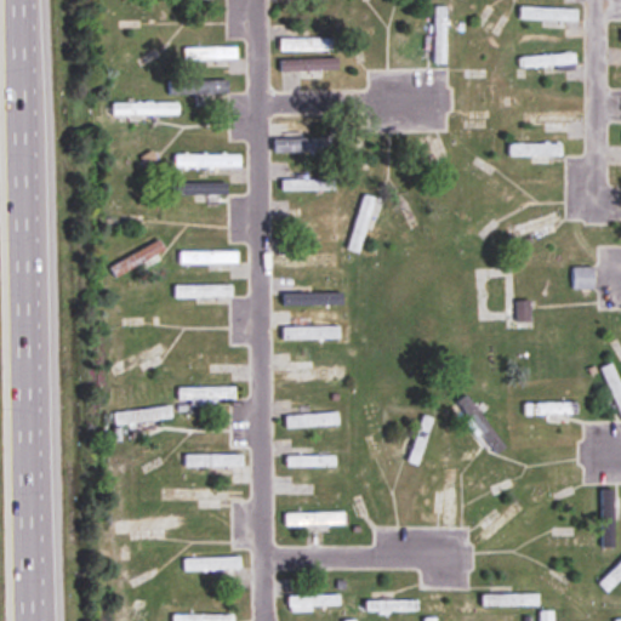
[(433,64),(445,64),(445,7),(433,7),(433,64)]
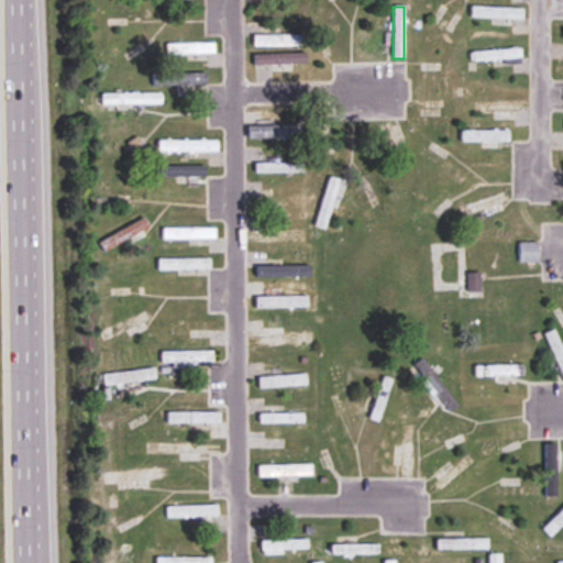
[(521,8),(473,8),(473,20),(521,20),(521,8)]
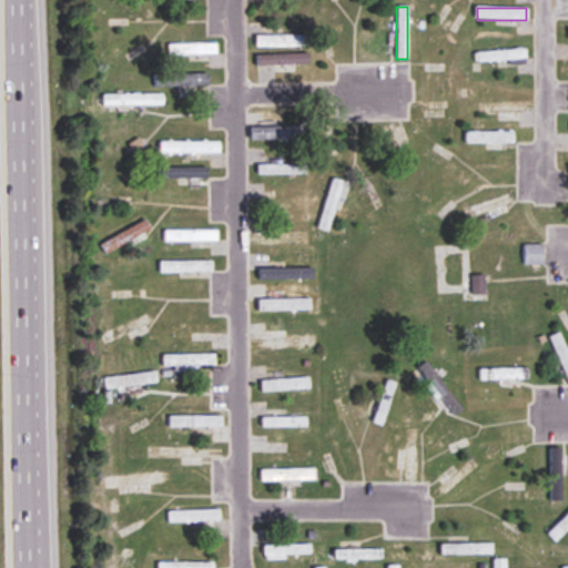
[(215,44),(166,44),(166,56),(215,56),(215,44)]
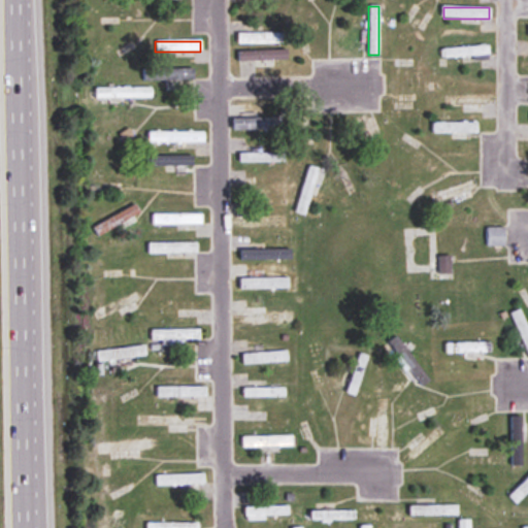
[(489,48),(447,48),(447,57),(489,57),(489,48)]
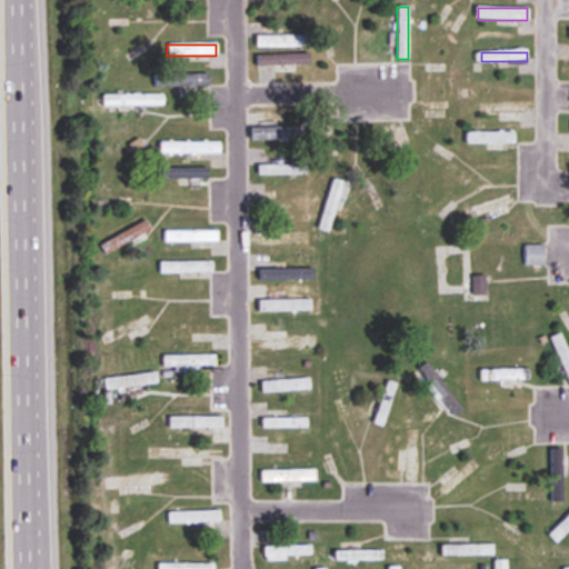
[(258,55),(258,66),(310,66),(310,55),(258,55)]
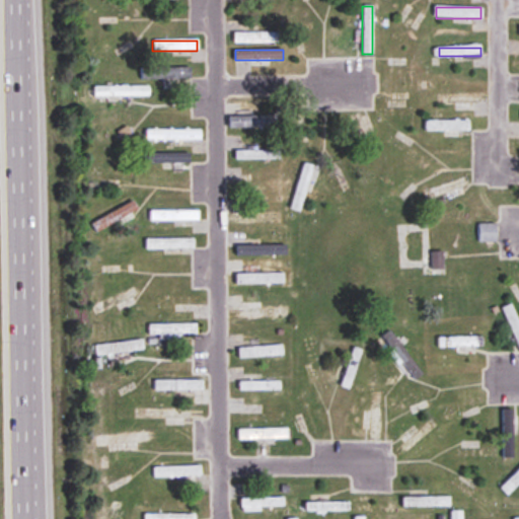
[(438,94),(438,104),(486,104),(486,94),(438,94)]
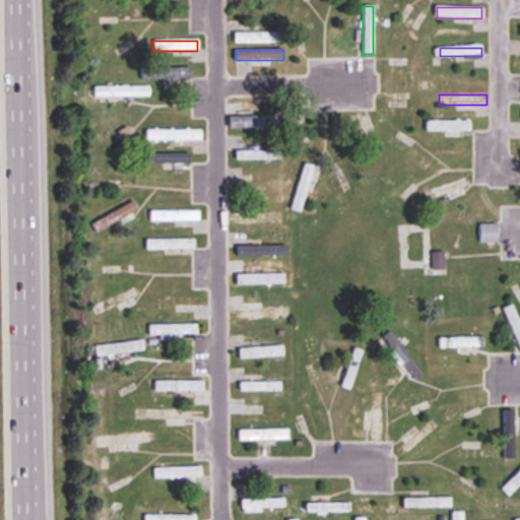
[(276,116),(229,116),(229,128),(276,128),(276,116)]
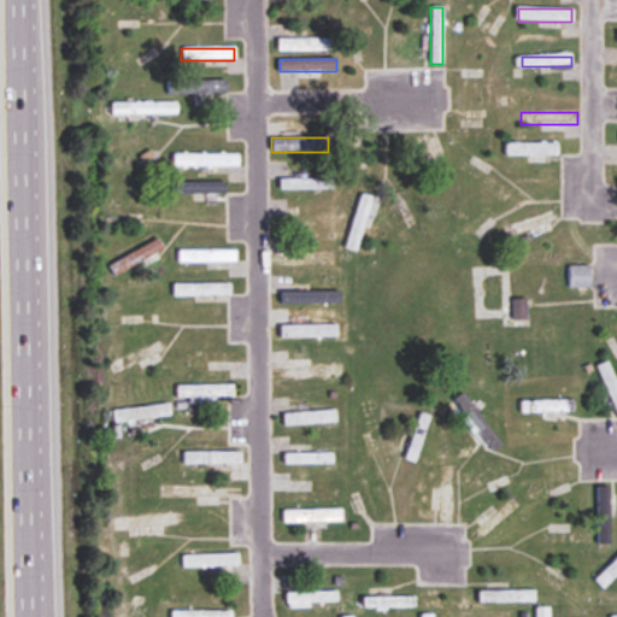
[(548,164),(548,144),(506,144),(506,156),(529,156),(529,164),(548,164)]
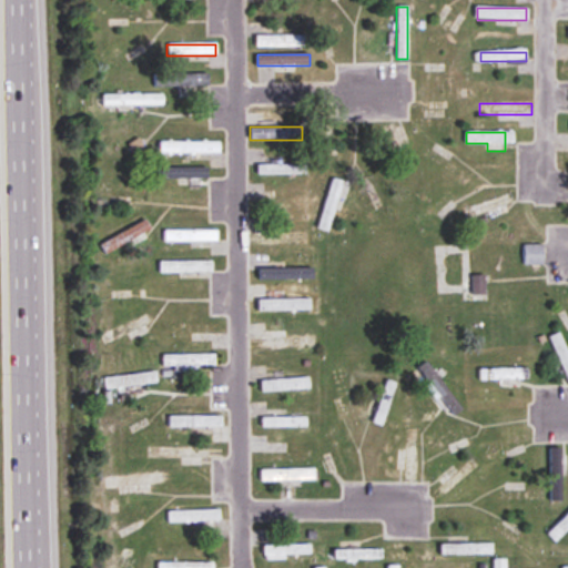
[(287,164),(257,164),(257,174),(287,174),(287,164)]
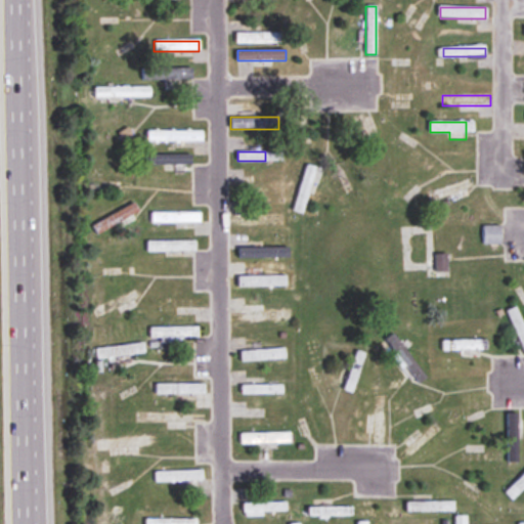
[(190,155),(142,155),(142,166),(190,166),(190,155)]
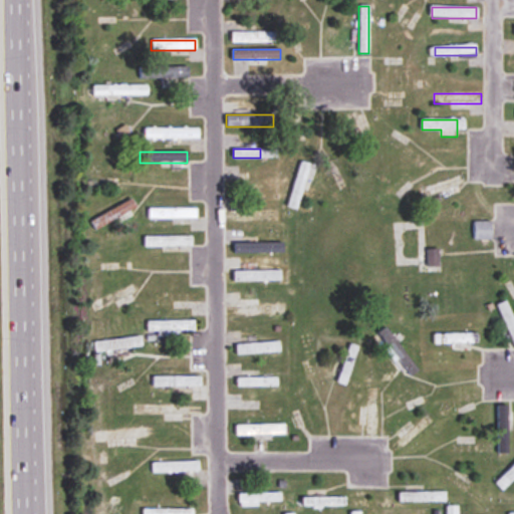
[(315,167),(304,163),(285,206),(296,211),(315,167)]
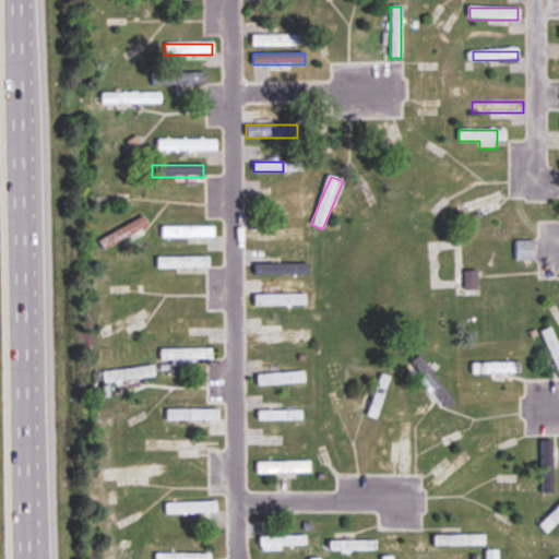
[(98,242),(104,252),(149,226),(142,216),(98,242)]
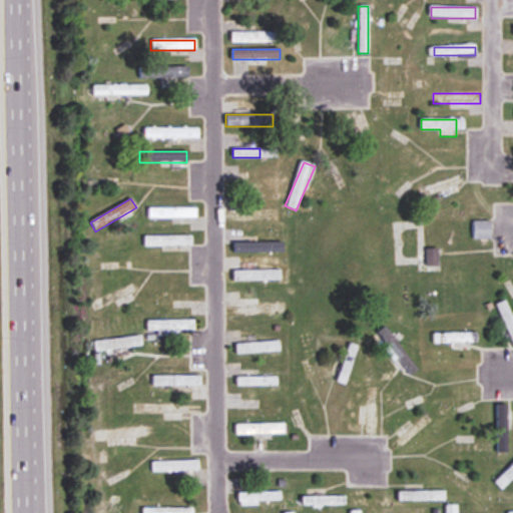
[(489,239),(489,222),(473,222),(473,239),(489,239)]
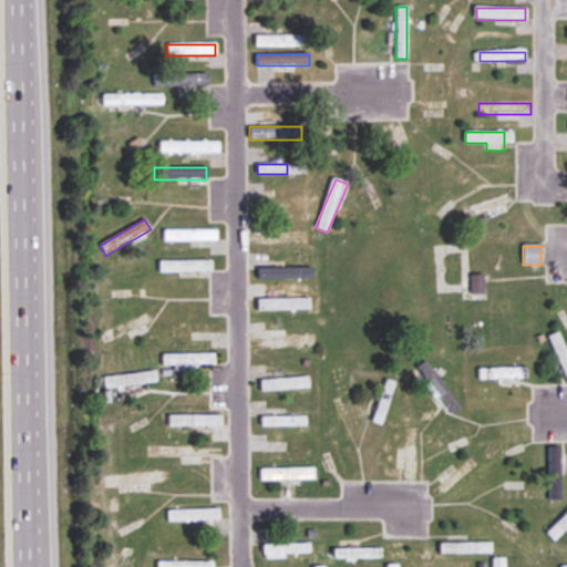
[(160,274),(212,274),(212,261),(160,261),(160,274)]
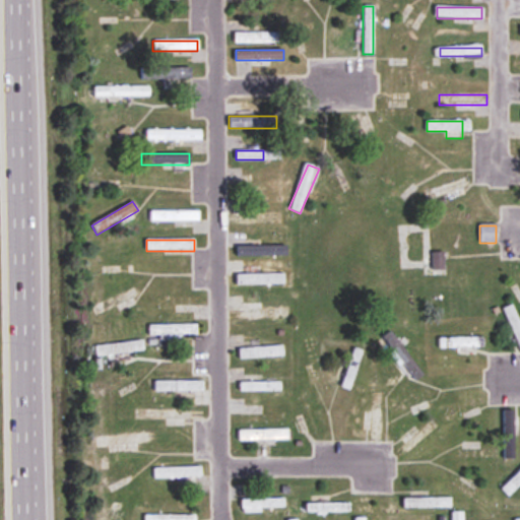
[(236,258),(285,258),(285,246),(236,246),(236,258)]
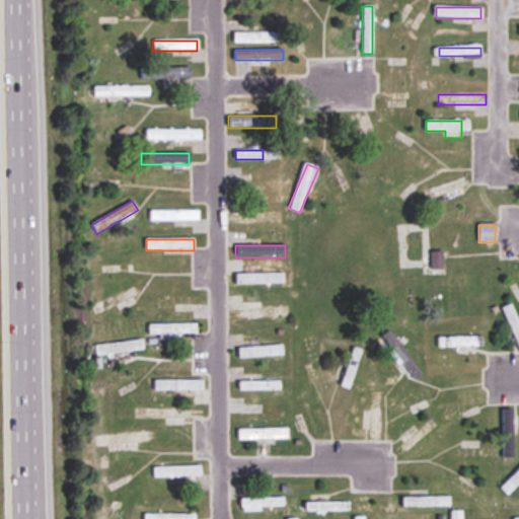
[(442,270),(442,253),(431,253),(431,270),(442,270)]
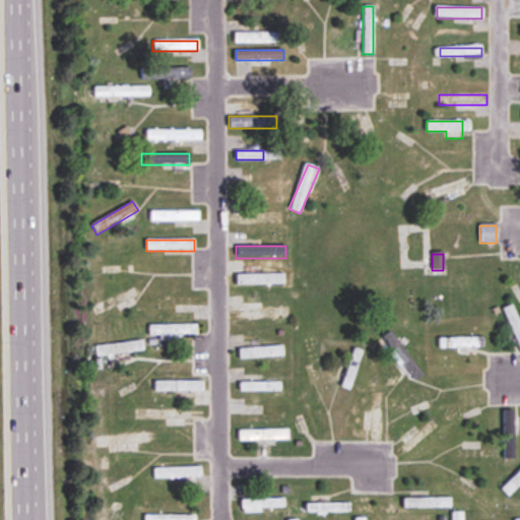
[(93,308),(99,317),(139,296),(135,287),(93,308)]
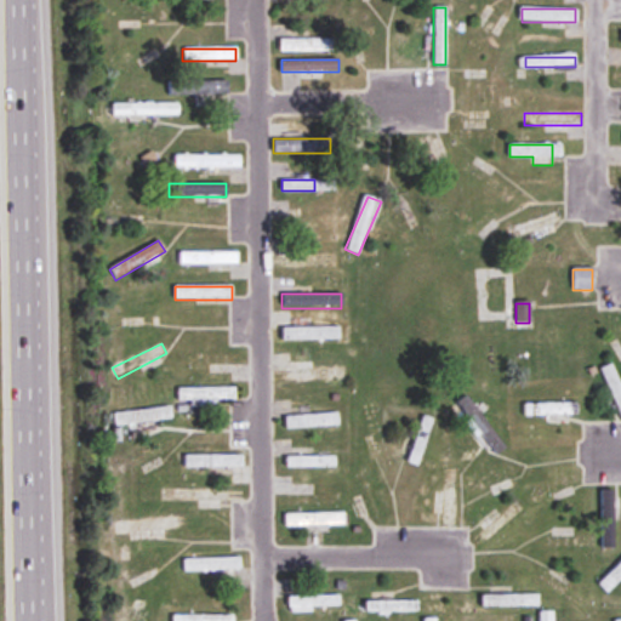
[(346,381),(346,369),(286,369),(286,381),(346,381)]
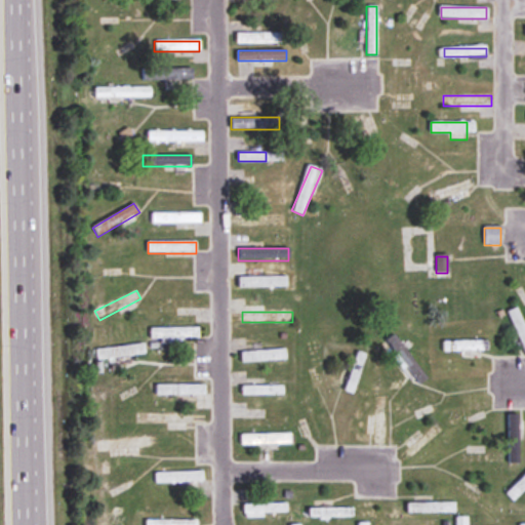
[(151,339),(199,339),(199,328),(151,328),(151,339)]
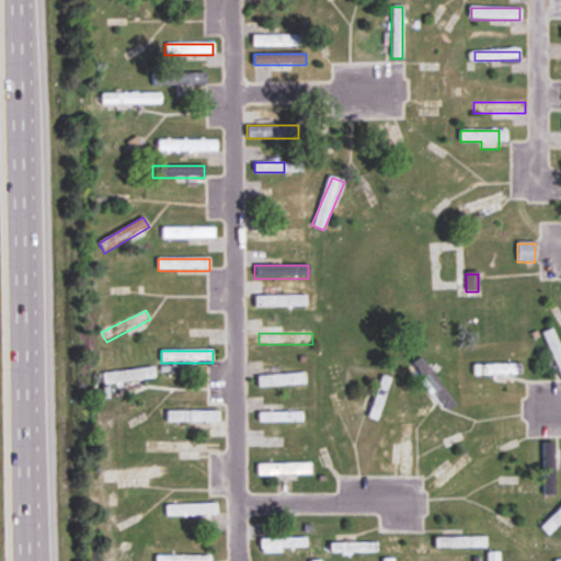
[(155,379),(153,368),(102,374),(103,385),(155,379)]
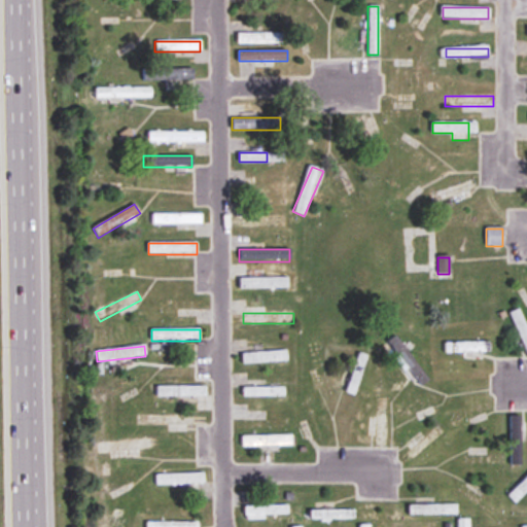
[(287,352),(242,352),(242,363),(287,363),(287,352)]
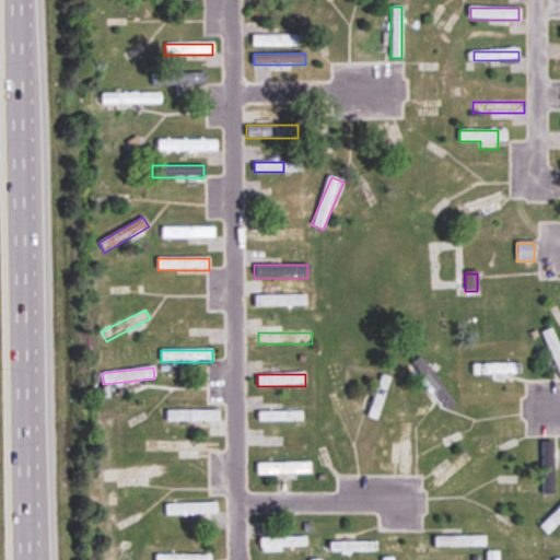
[(219,410),(166,410),(166,422),(219,422),(219,410)]
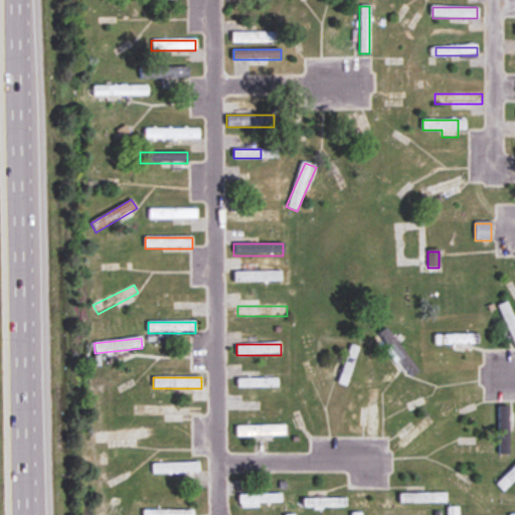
[(237,379),(237,388),(278,388),(278,379),(237,379)]
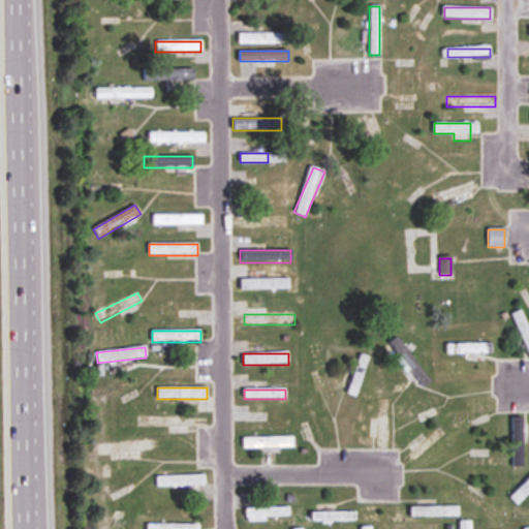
[(387,400),(376,400),(376,449),(387,449),(387,400)]
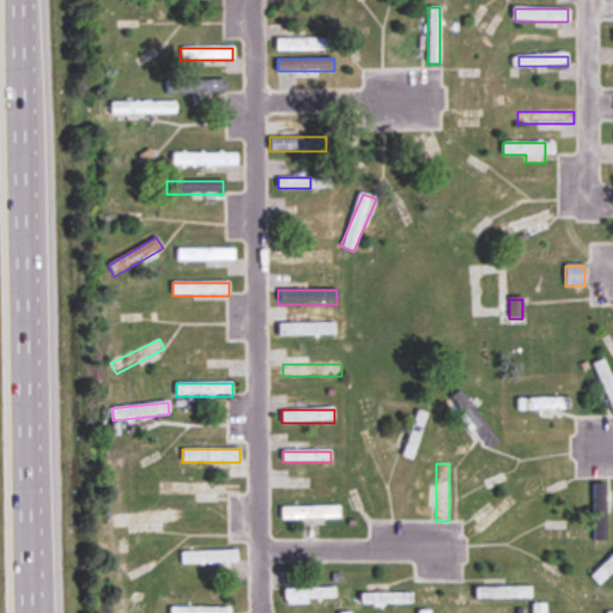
[(281,507),(281,521),(339,521),(339,507),(281,507)]
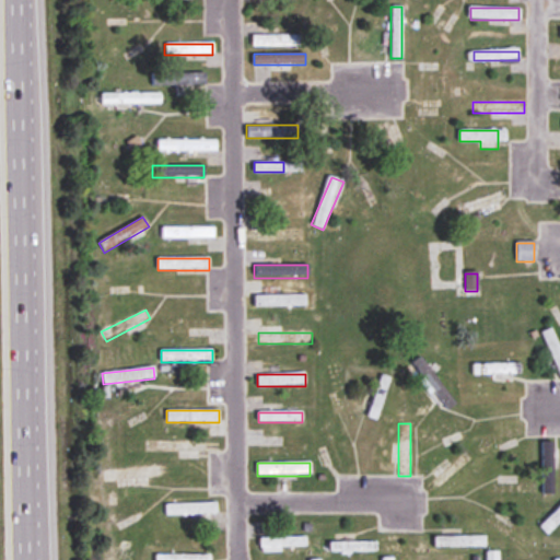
[(105,485),(163,480),(162,466),(104,469),(105,485)]
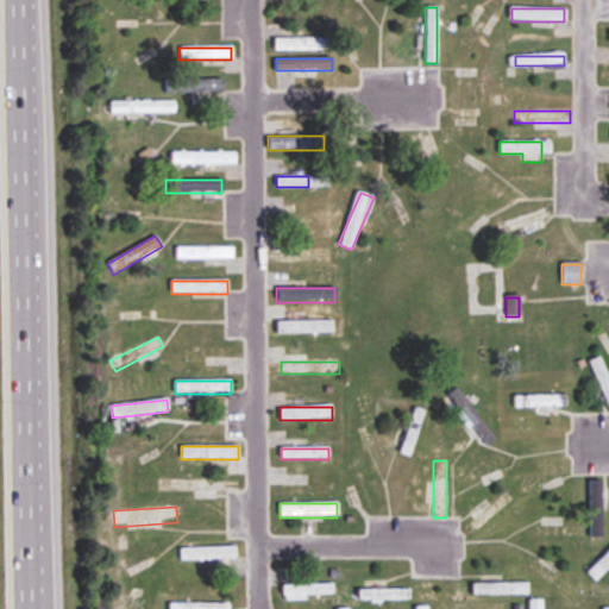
[(236,547),(180,547),(180,560),(236,560),(236,547)]
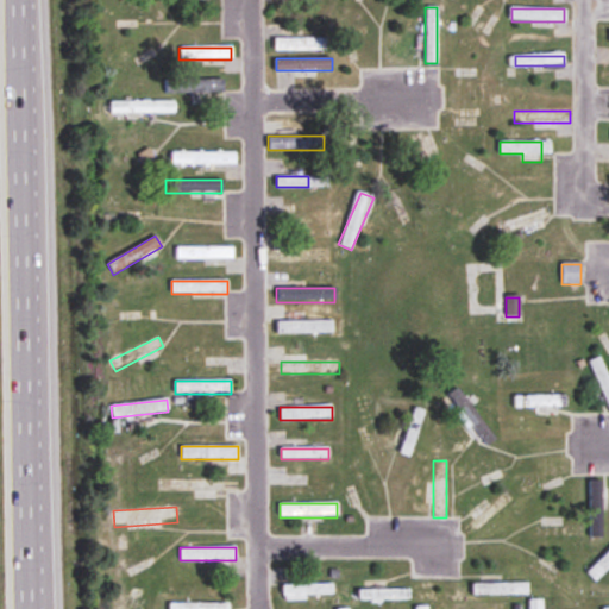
[(470,583),(470,595),(531,595),(531,583),(470,583)]
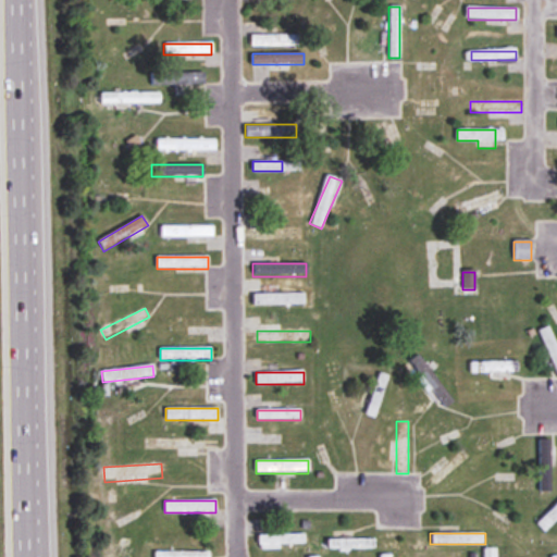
[(304,535),(259,535),(259,548),(304,548),(304,535)]
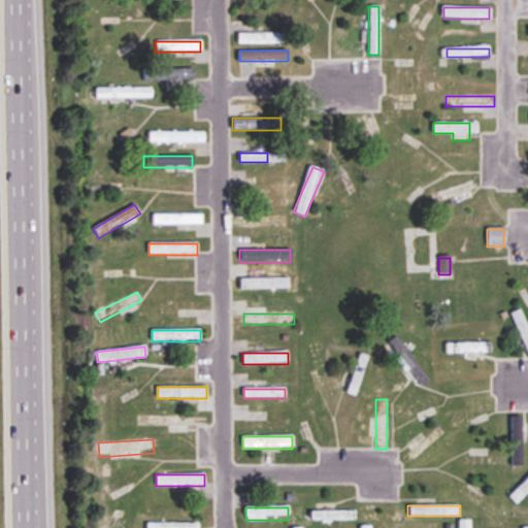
[(354,512),(310,512),(310,522),(354,522),(354,512)]
